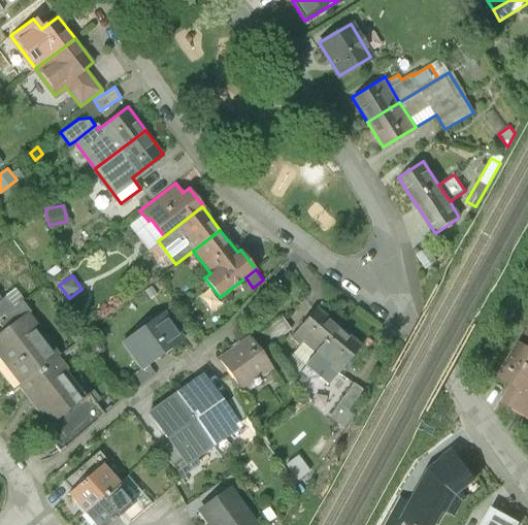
[(0,316),(22,300),(12,289),(0,298),(0,316)]
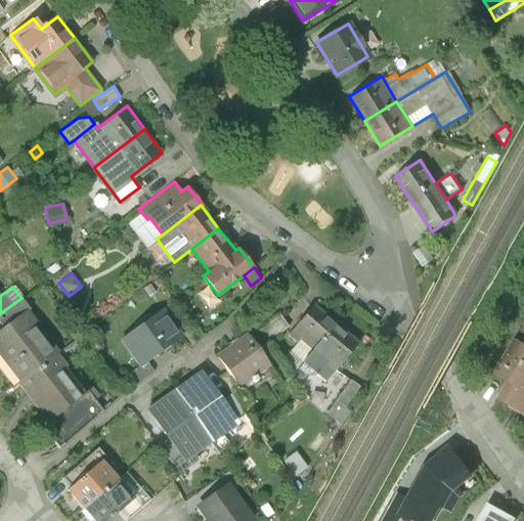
[(0,313),(0,323),(3,328),(27,310),(29,308),(22,298),(0,313)]
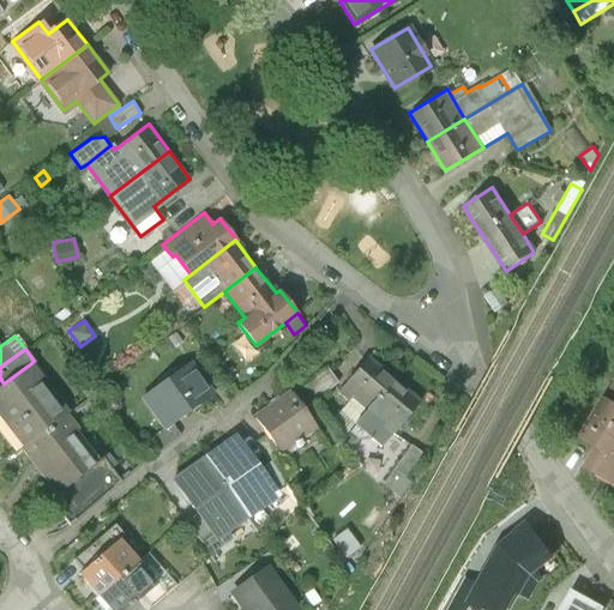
[(345,438),(350,433),(395,380),(369,358),(341,393),(350,402),(330,426),(345,438)]
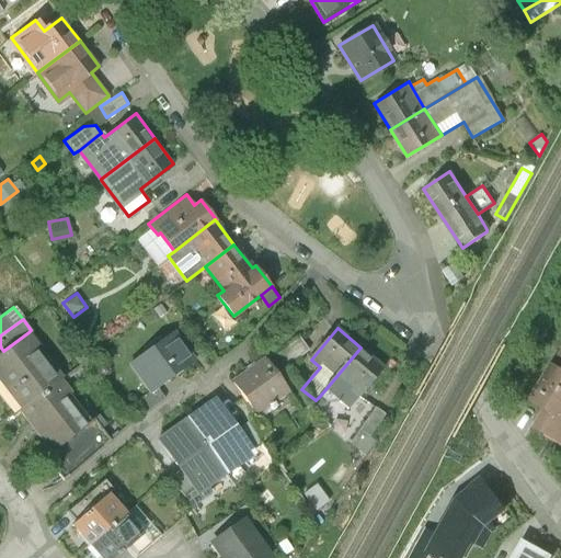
[(0,353),(0,380),(20,408),(60,377),(61,376),(29,332),(3,351),(0,353)]
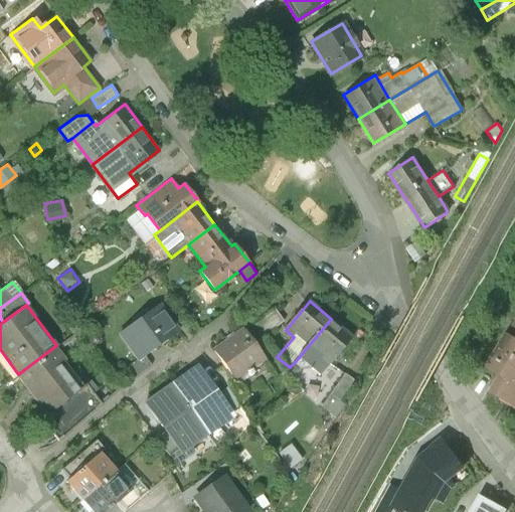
[(158,305),(121,330),(138,357),(144,353),(145,354),(177,333),(158,305)]
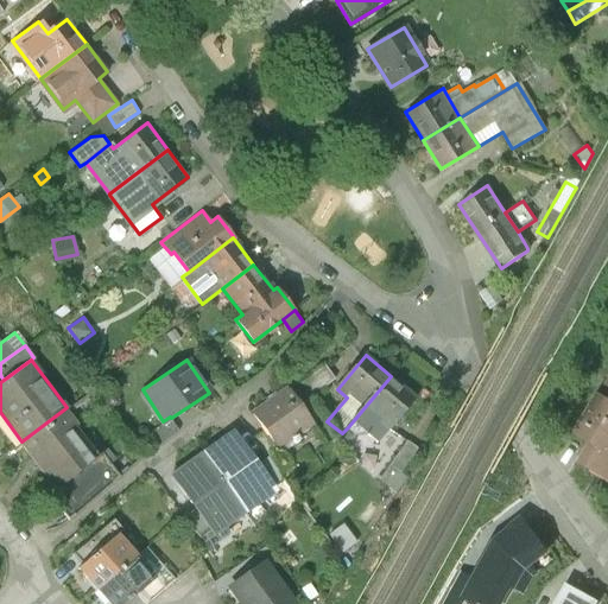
[(337,380),(328,367),(302,386),(311,399),(337,380)]
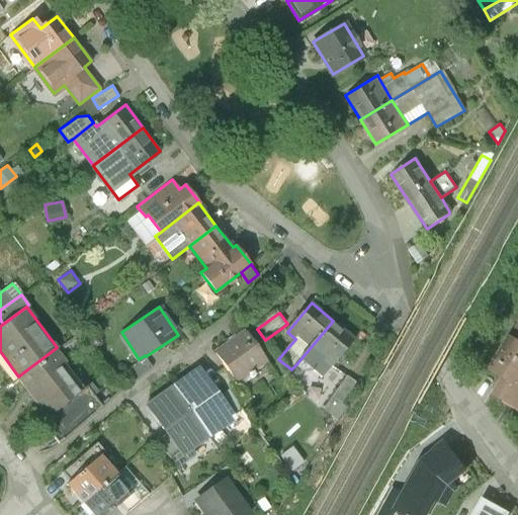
[(333,321),(295,365),(304,371),(310,371),(312,369),(323,378),(356,340),(333,321)]
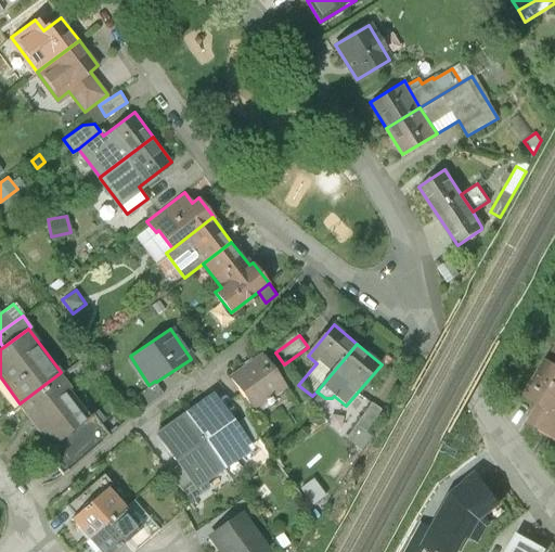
[(233,379),(244,395),(256,410),(270,399),(284,419),(298,408),(262,358),(233,379)]
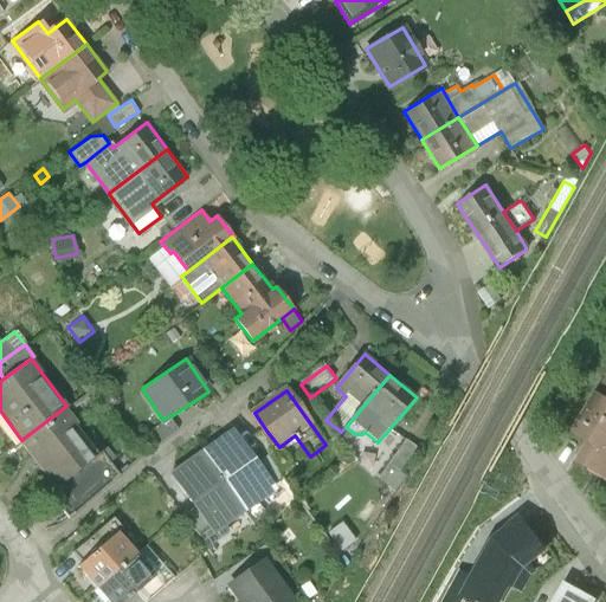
[(605,397),(597,392),(573,431),(591,441),(578,463),(605,480),(605,479),(605,397)]
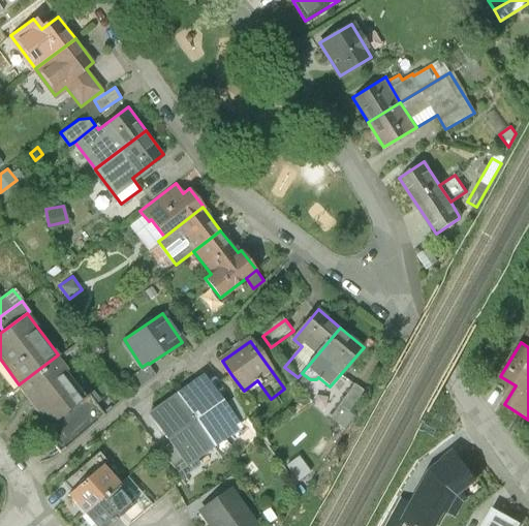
[(17,385),(48,426),(81,401),(60,374),(66,369),(57,356),(19,384),(17,385)]
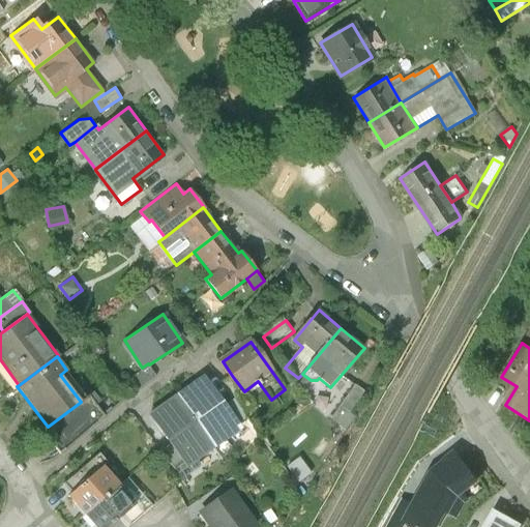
[(149,364),(148,363),(142,368),(127,378),(135,389),(155,375),(149,364)]
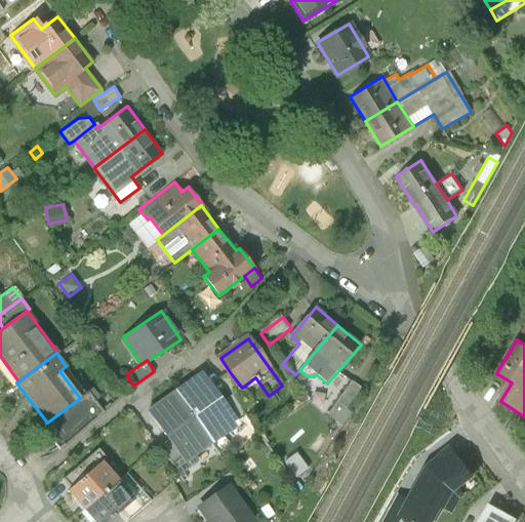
[(220,380),(231,395),(235,401),(245,394),(242,388),(231,373),(220,380)]
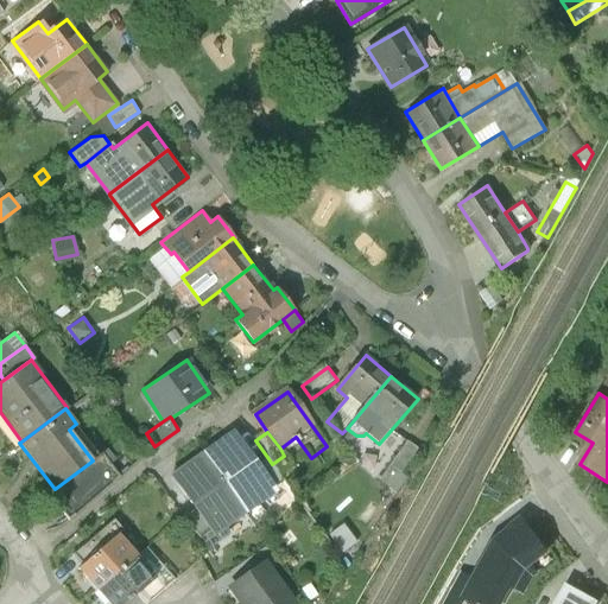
[(233,433),(202,453),(244,513),(274,491),(271,487),(257,465),(233,433)]
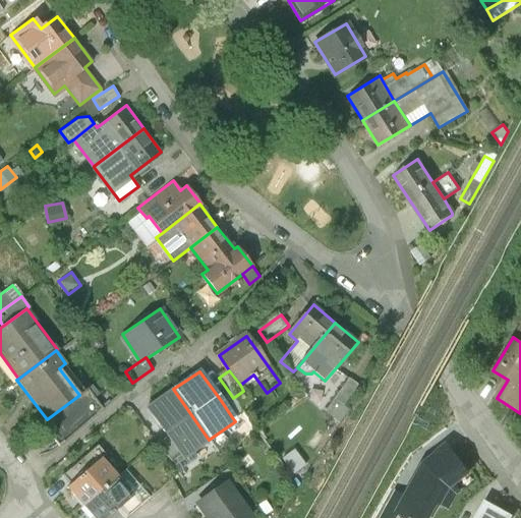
[(358,385),(349,378),(327,408),(337,415),(358,385)]
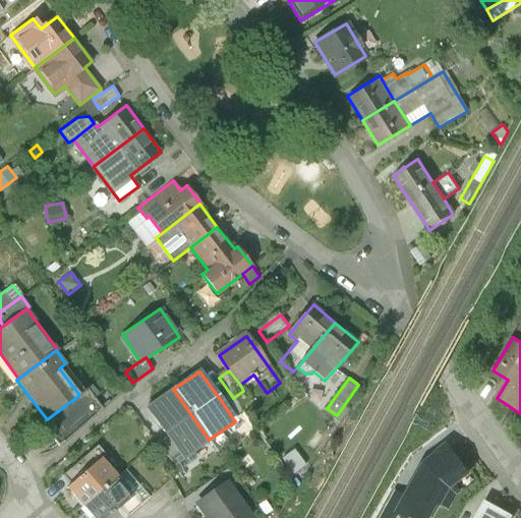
[(182,458),(209,440),(173,389),(147,406),(167,436),(180,454),(182,458)]
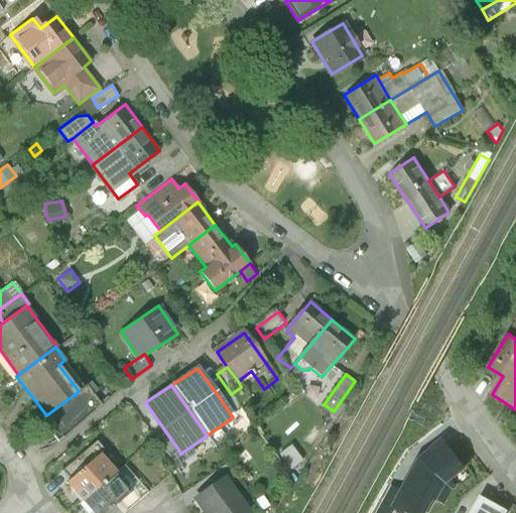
[(39,419),(56,440),(100,404),(86,387),(79,391),(46,415),(39,419)]
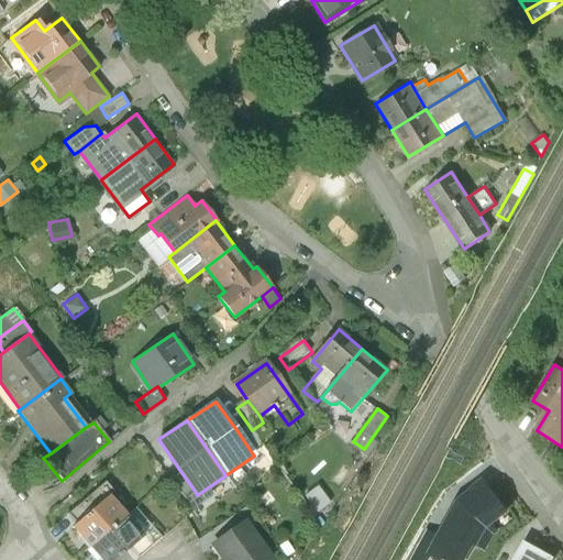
[(247,424),(238,431),(251,451),(262,445),(252,430),(247,424)]
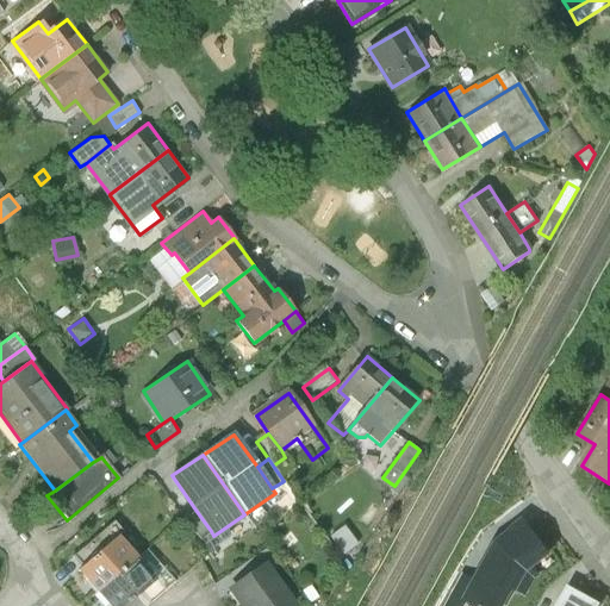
[(195,510),(184,518),(199,539),(211,531),(195,510)]
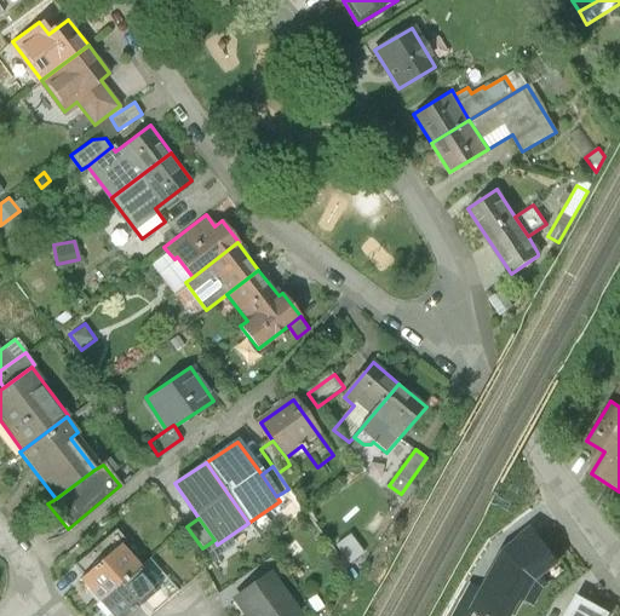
[(532,603),(541,586),(546,582),(540,574),(556,562),(530,528),(501,551),(470,608),(484,615),(507,615),(520,596),(532,603)]
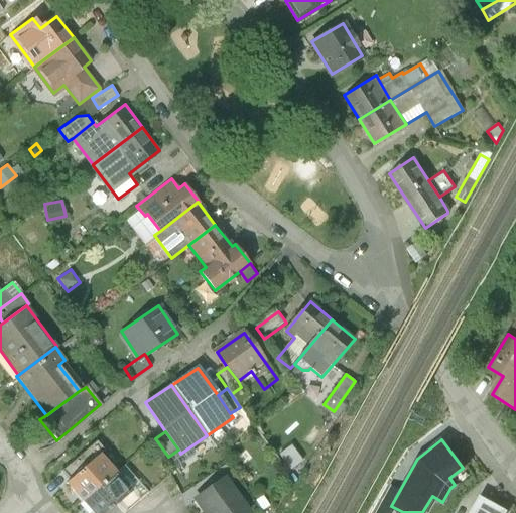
[(59,471),(68,481),(97,456),(98,457),(104,452),(95,440),(59,471)]
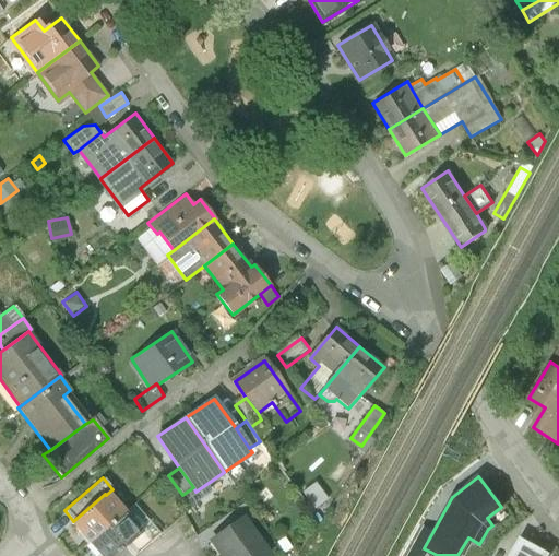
[(71,524),(88,544),(122,515),(106,495),(105,494),(73,521),(71,524)]
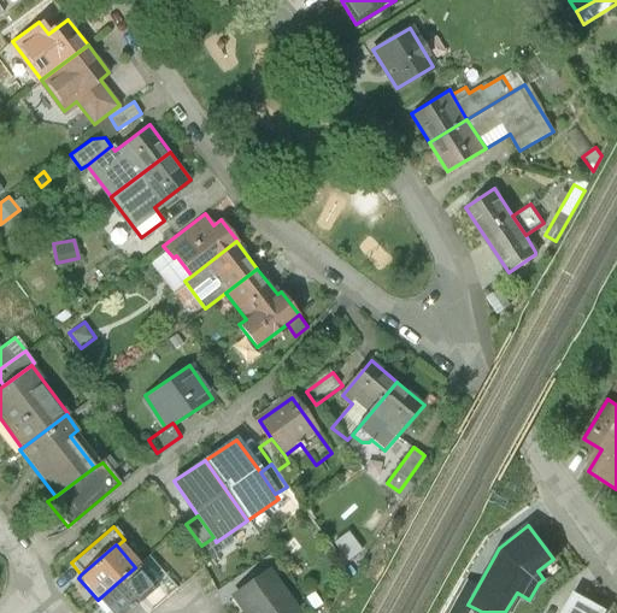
[(153,588),(140,602),(150,612),(176,590),(147,556),(135,567),(153,588)]
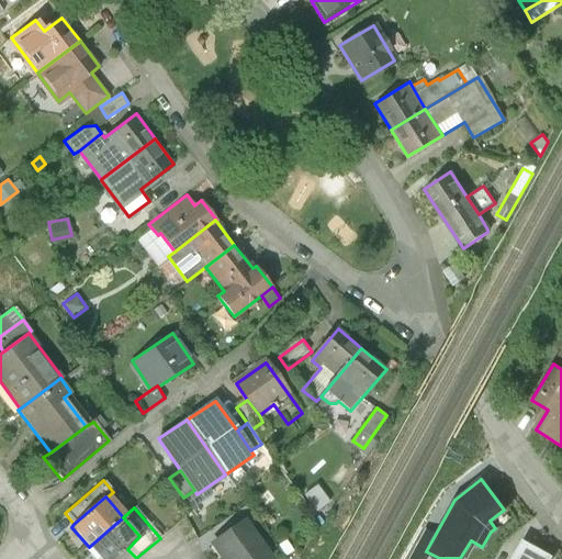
[(273,558),(245,516),(210,540),(221,558),(273,558)]
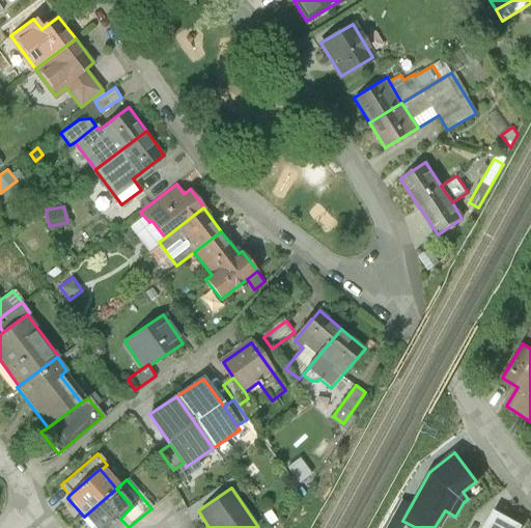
[(132,506),(116,489),(84,517),(92,527),(110,527),(120,519),(132,506)]
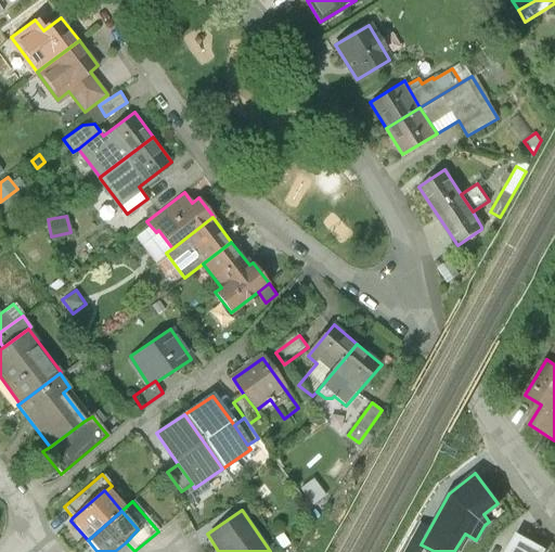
[(543,551),(546,549),(532,541),(515,531),(504,551),(543,551)]
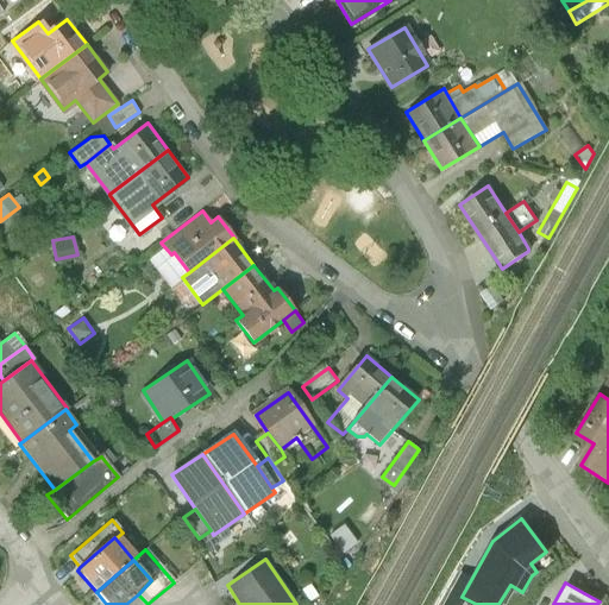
All buildings are outlined.
